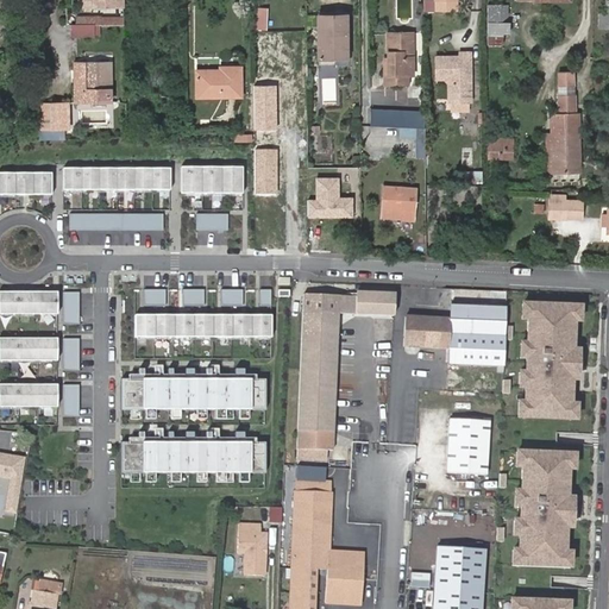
[(488,14),(501,14),(501,23),(508,23),(508,5),(488,5),(488,14)]
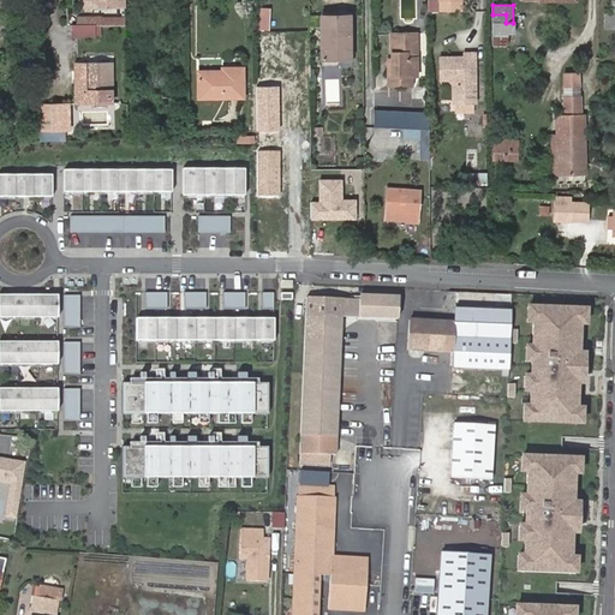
[(322,58),(350,57),(350,16),(321,16),(322,58)]
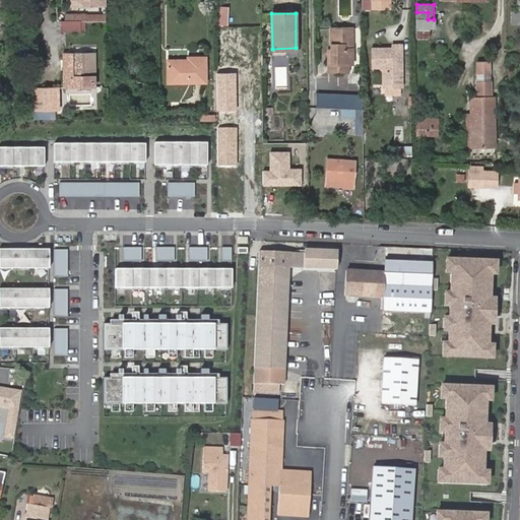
[(428,19),(416,19),(416,39),(430,39),(430,30),(435,30),(435,19),(434,19),(428,19)]
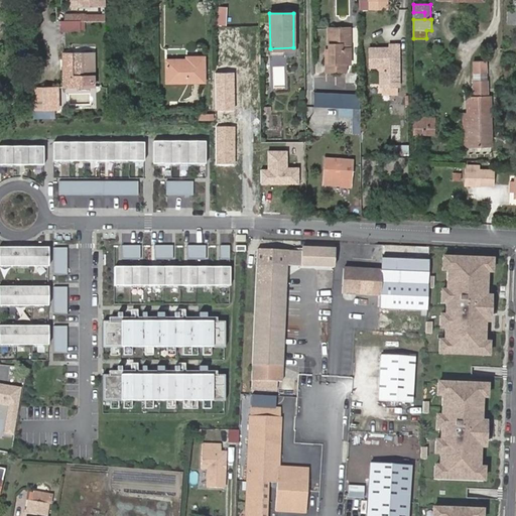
[(84,31),(84,21),(65,21),(60,21),(60,31),(84,31)]
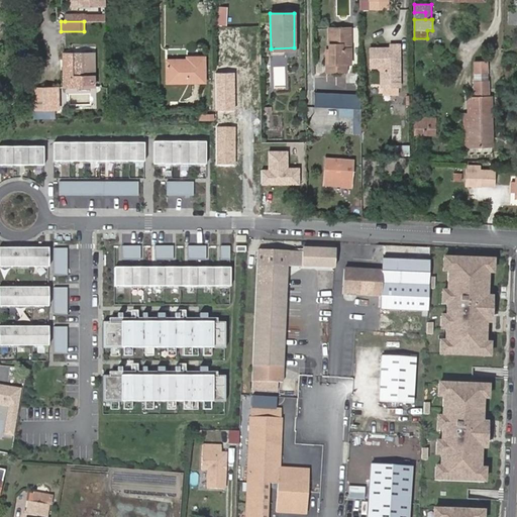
[(329,65),(325,65),(325,73),(346,73),(346,65),(350,65),(350,27),(330,27),(330,48),(329,65)]
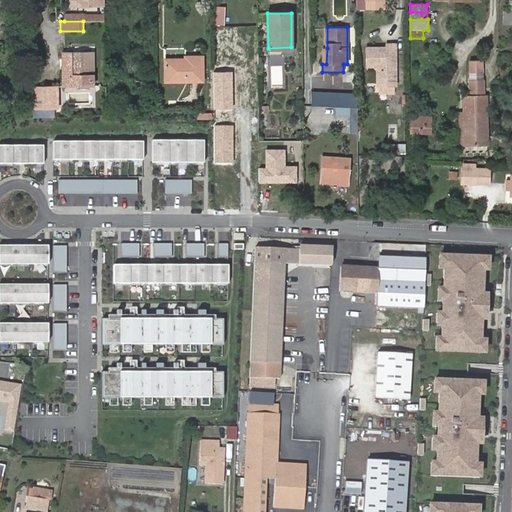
[(398,83),(397,44),(388,44),(389,48),(367,48),(367,65),(376,65),(380,67),(380,84),(395,84),(398,83)]
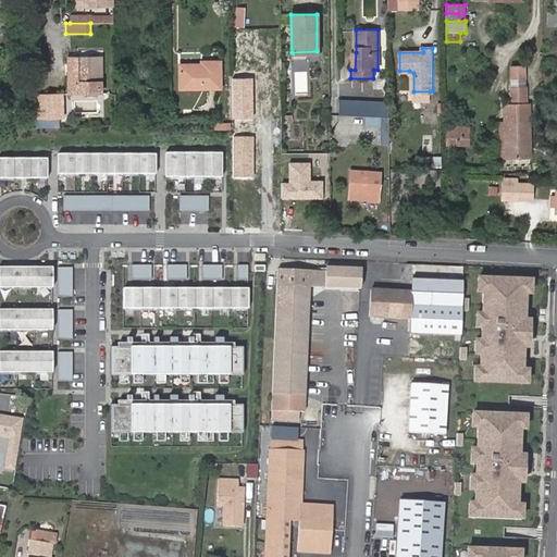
[(76,82),(70,82),(70,93),(102,93),(102,56),(75,56),(76,82)]
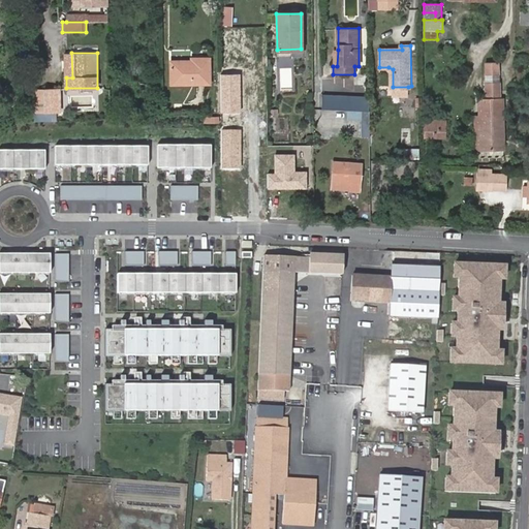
[(172,62),(172,84),(209,84),(209,59),(192,59),(191,61),(172,62)]
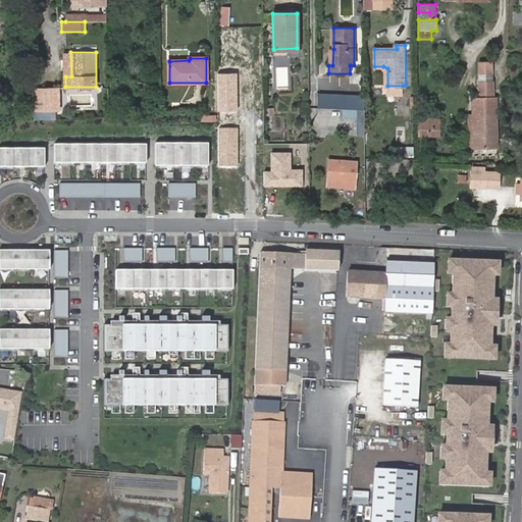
[(491,63),(479,63),(479,73),(492,72),(491,63)]
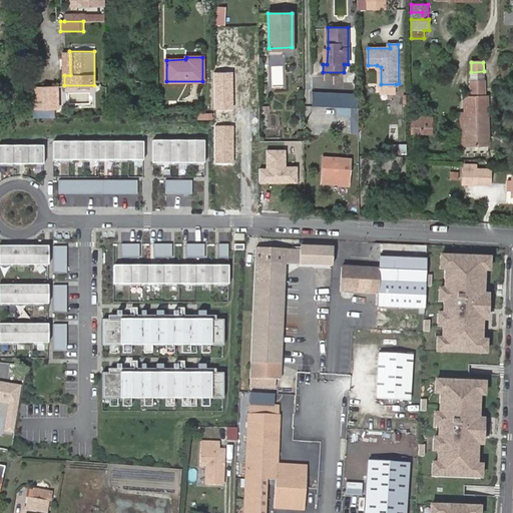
[(271,64),(271,88),(283,88),(284,65),(271,64)]
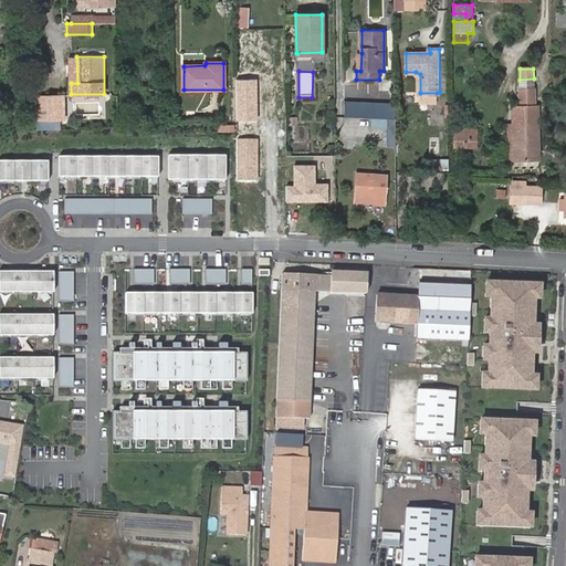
[(258,80),(236,80),(236,121),(258,121),(258,80)]
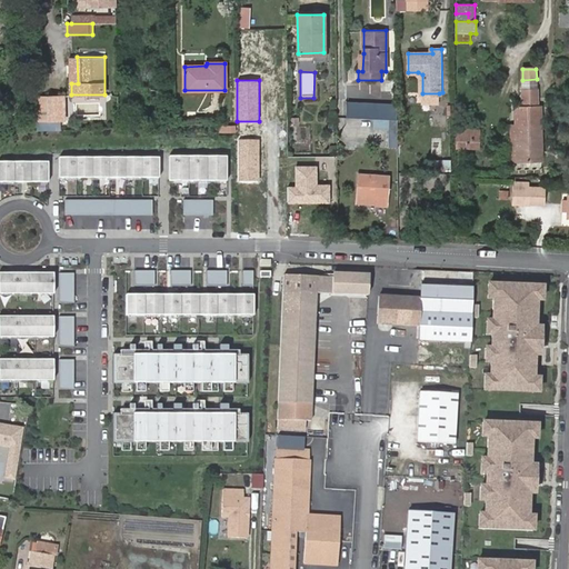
[(523,107),(538,107),(537,90),(523,91),(523,107)]
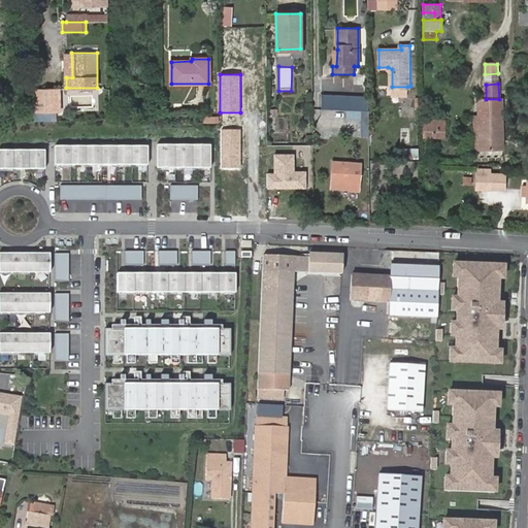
[(407,87),(392,87),(392,96),(407,96),(407,87)]
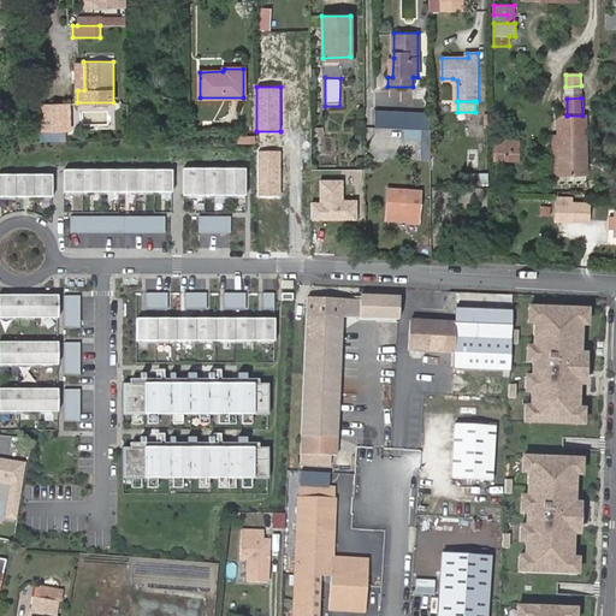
[(42,129),(67,128),(67,106),(42,106),(42,129)]
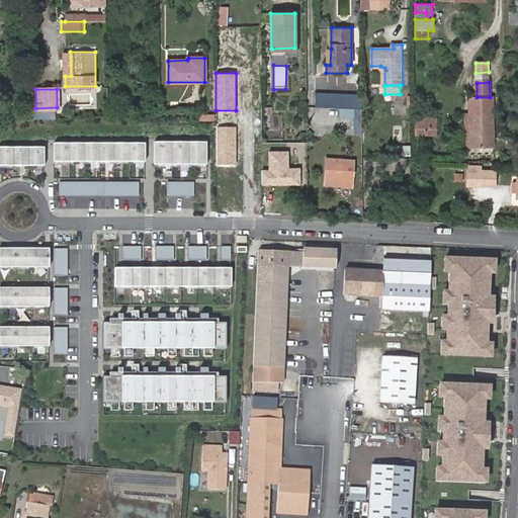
[(336,94),(317,93),(317,107),(342,108),(343,103),(342,101),(341,98),(338,95),(336,94)]
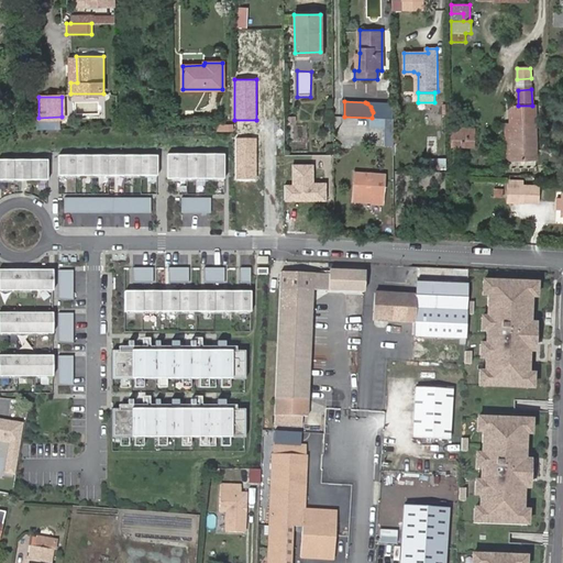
[(13,102),(2,102),(2,116),(13,117),(13,102)]
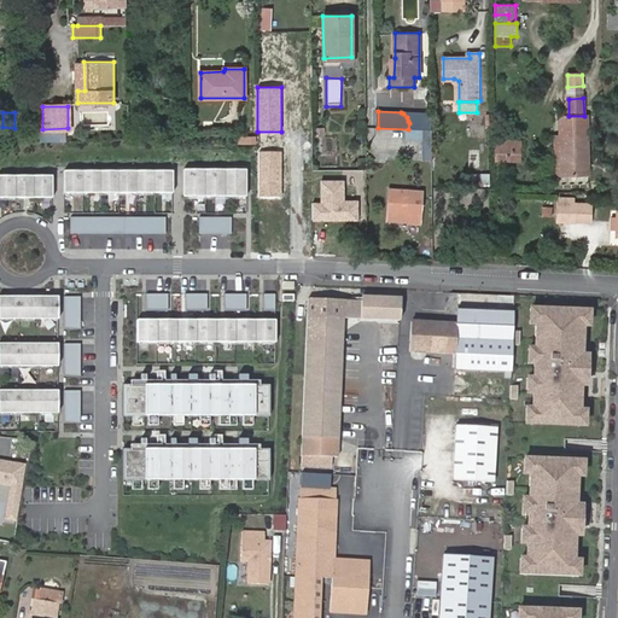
[(431,114),(419,112),(418,126),(432,126),(431,114)]
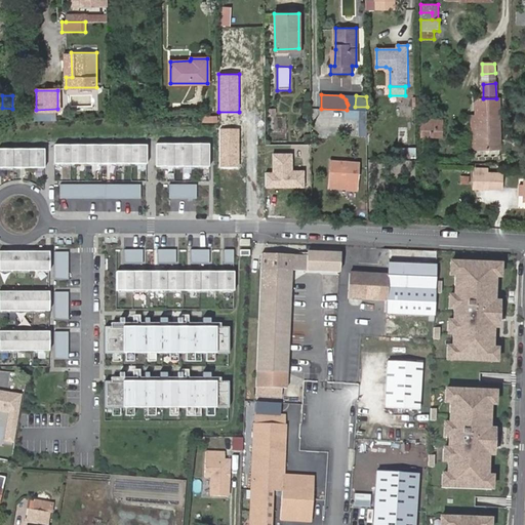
[(475,99),(476,115),(476,116),(476,123),(472,123),(473,149),(500,148),(499,98),(496,98),(483,98),(475,99)]
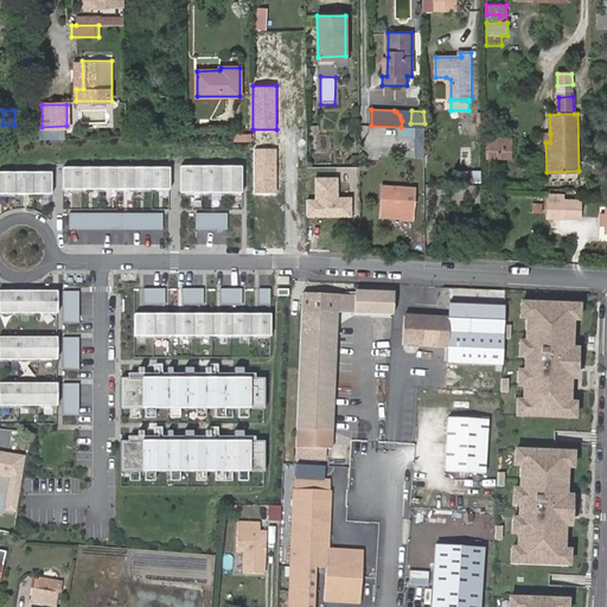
[(66,126),(42,127),(38,140),(66,139),(66,126)]
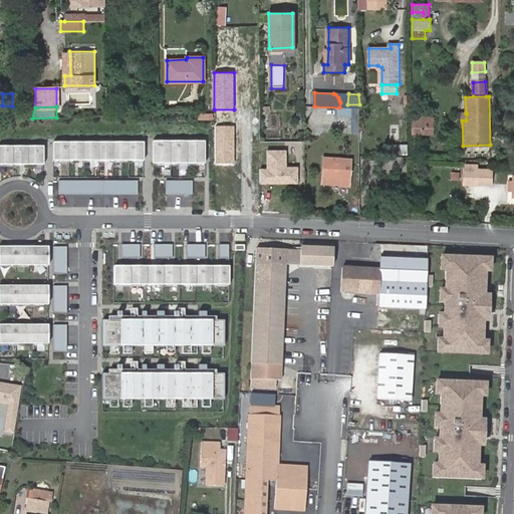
[(351,108),(337,107),(337,116),(351,117),(351,108)]
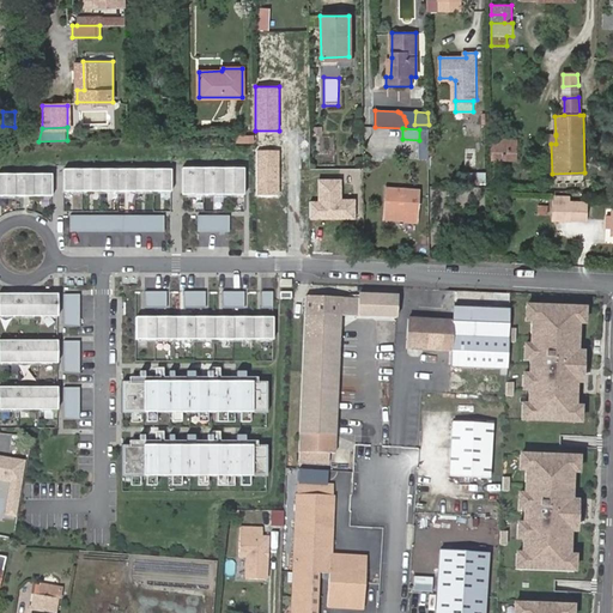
[(517,139),(492,139),(492,159),(516,161),(517,139)]
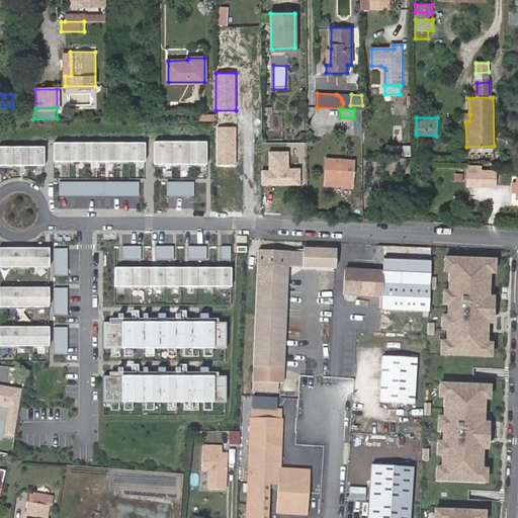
[(238,127),(218,127),(218,165),(237,165),(238,127)]
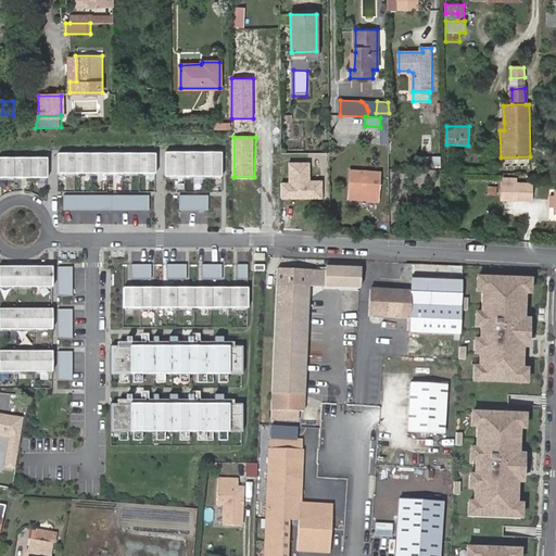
[(222,153),(164,153),(164,178),(222,178),(222,153)]
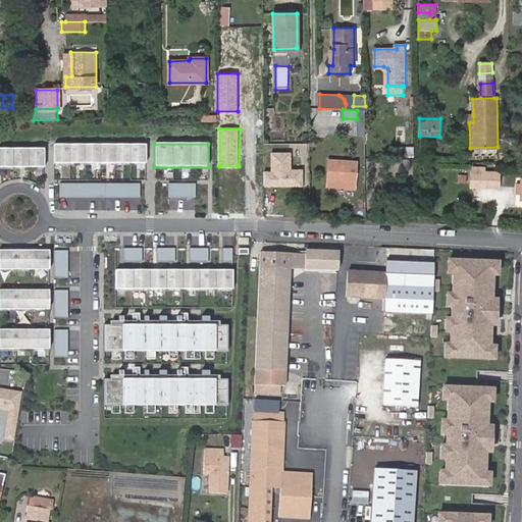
[(146,145),(53,145),(53,163),(146,164),(146,145)]
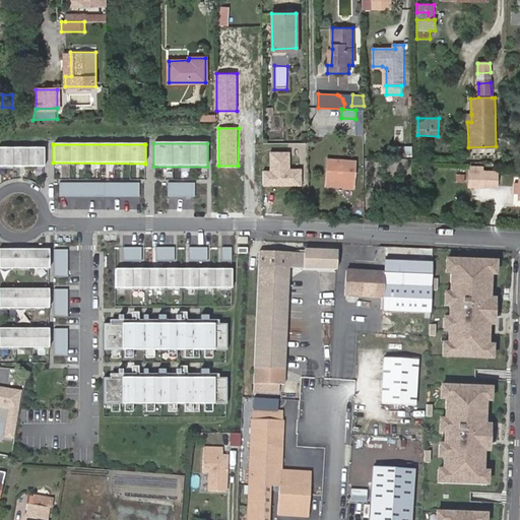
[(411,146),(394,146),(394,154),(411,154),(411,146)]
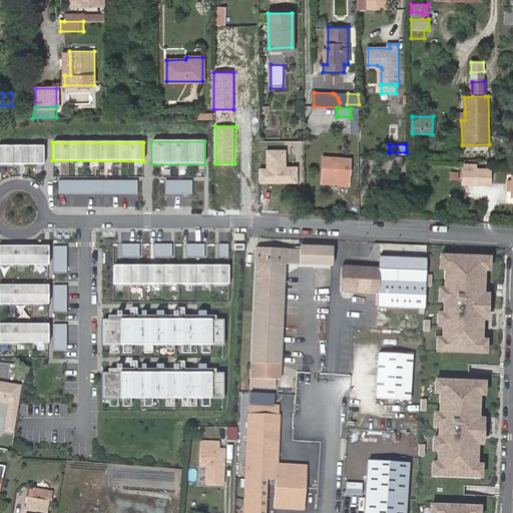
[(43,146),(0,145),(0,164),(43,165),(43,146)]
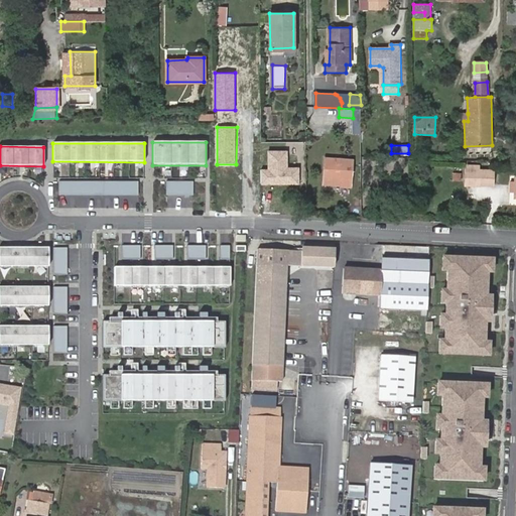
[(260,168),(260,184),(298,185),(299,167),(288,167),(288,150),(267,150),(267,168),(260,168)]
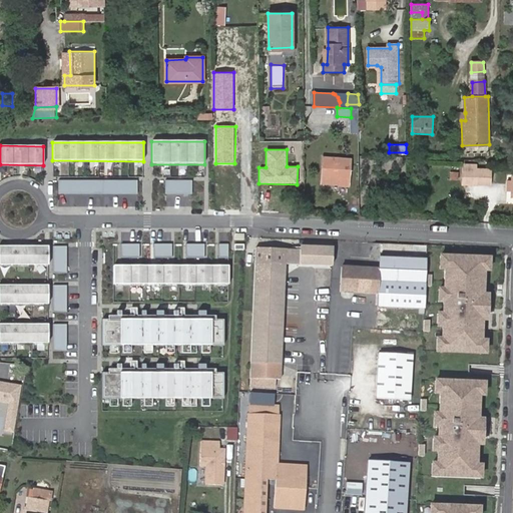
[(349,187),(351,159),(324,157),(322,183),(341,184),(341,186),(349,187)]
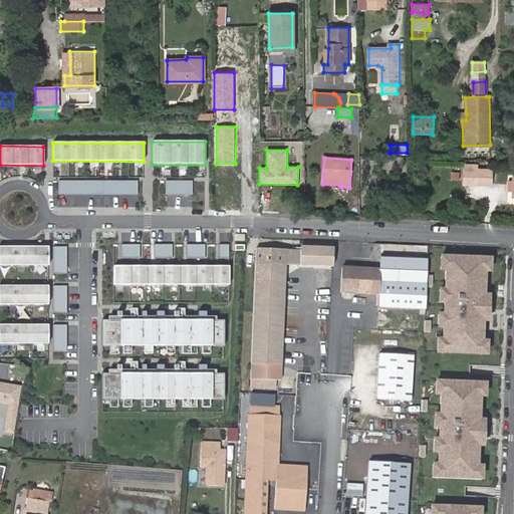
[(478,169),(465,169),(464,169),(464,184),(492,185),(492,169),(478,169)]
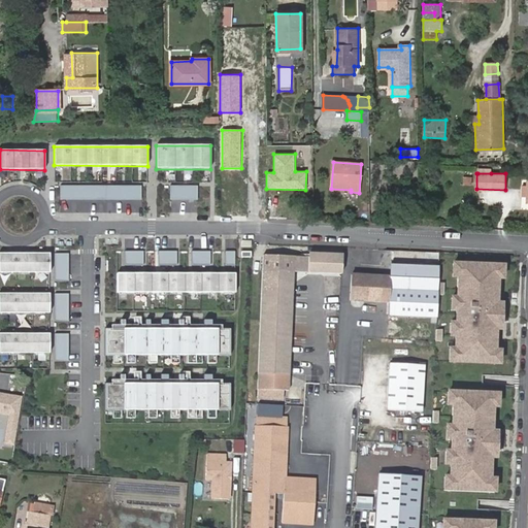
[(462,184),(471,185),(472,176),(463,175),(462,184)]
